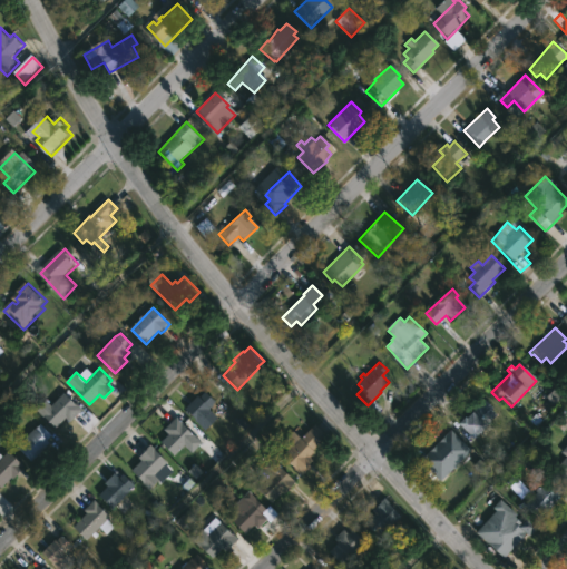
[(205,393),(214,402),(207,409),(217,419),(205,431),(183,410),(195,396),(197,399),(204,392),(205,393)]
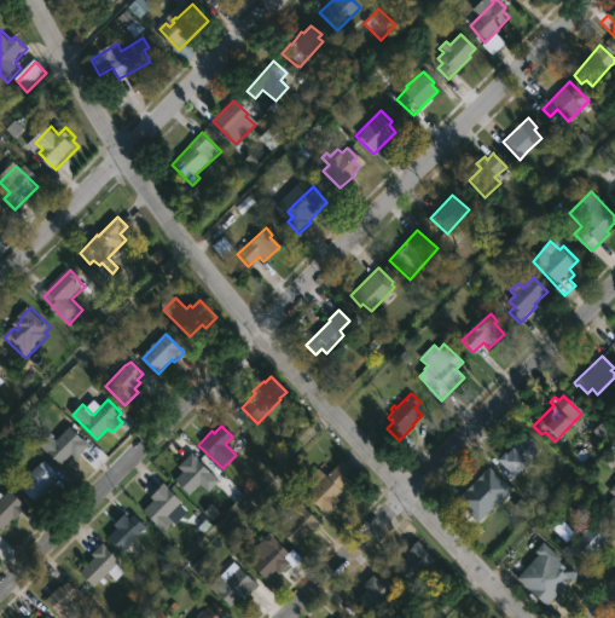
[(75,428),(93,446),(80,460),(76,456),(65,467),(45,446),(54,437),(61,443),(75,428)]
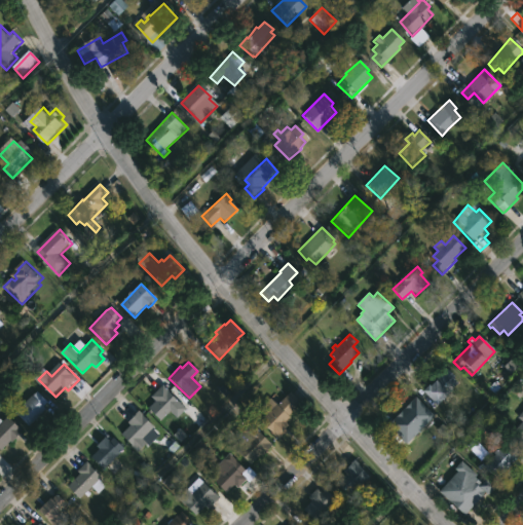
[(460,383),(443,401),(441,400),(435,406),(419,391),(433,381),(435,383),(447,370),(460,383)]
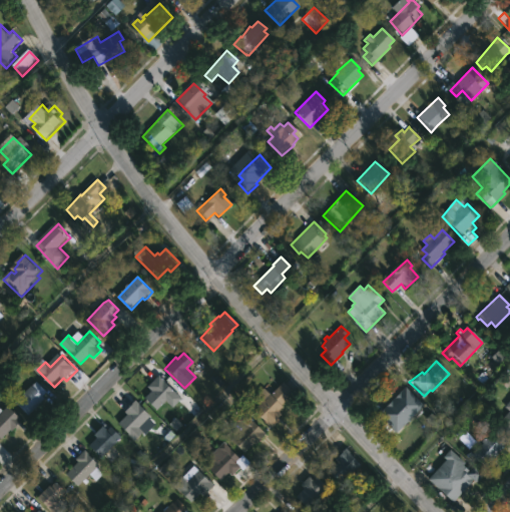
[(176,392),(157,411),(144,399),(151,392),(147,387),(159,375),(176,392)]
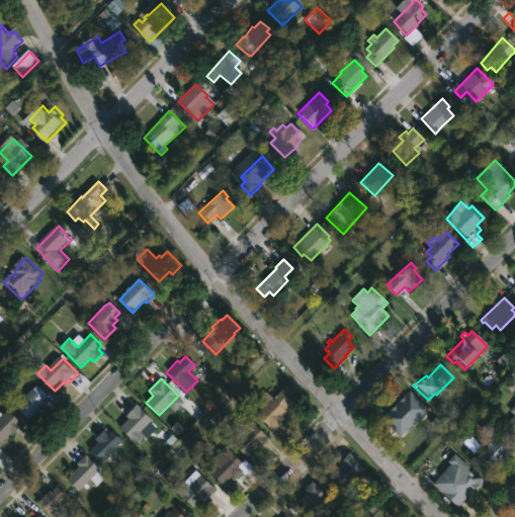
[(49,405),(32,421),(18,407),(40,385),(51,397),(47,401),(50,404),(49,405)]
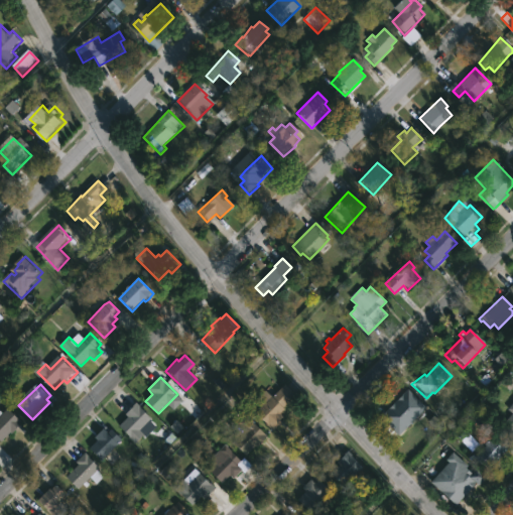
[(292,396),(281,408),(284,411),(281,414),(285,418),(282,421),(280,419),(278,421),(280,424),(272,432),(254,414),(261,407),(255,401),(265,391),(271,398),(283,385),(293,395),(292,396)]
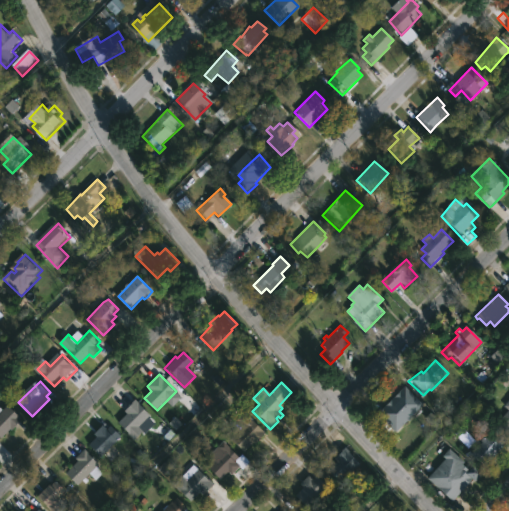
[(423,404),(397,433),(377,414),(404,386),(423,404)]
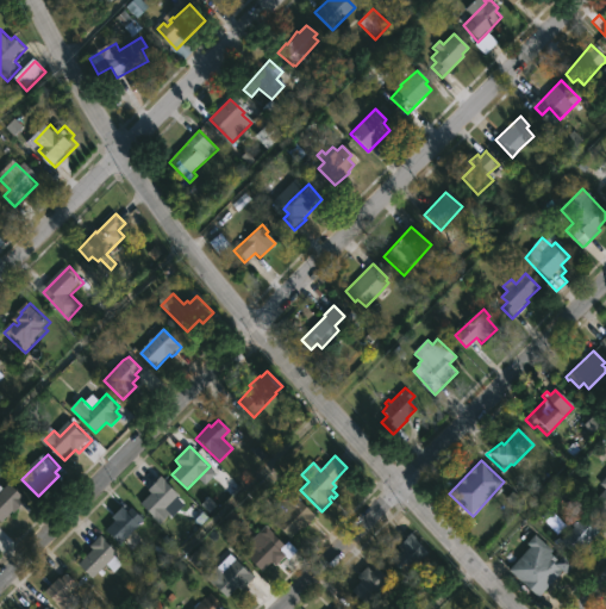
[(172,515),(162,524),(143,504),(152,495),(149,490),(162,477),(181,496),(167,509),(172,515)]
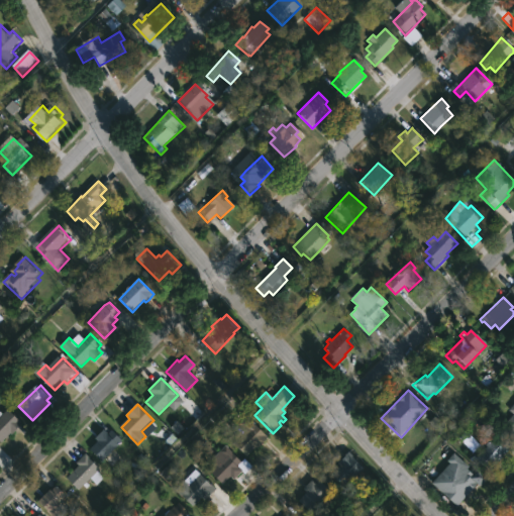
[(513,432),(505,424),(513,416),(508,411),(513,404),(513,432)]
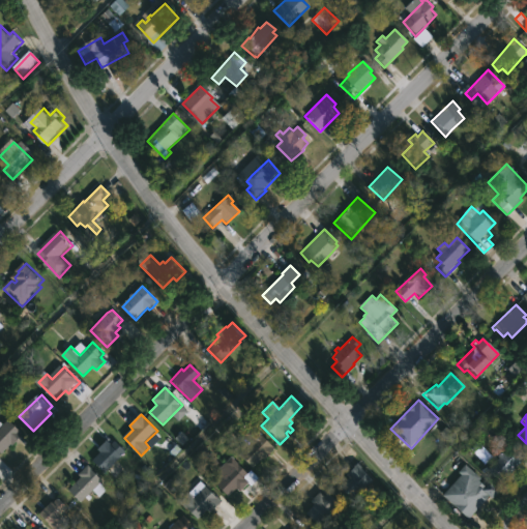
[(11,420),(27,436),(4,454),(0,449),(0,433),(1,432),(0,430),(0,425),(4,422),(6,425),(11,420)]
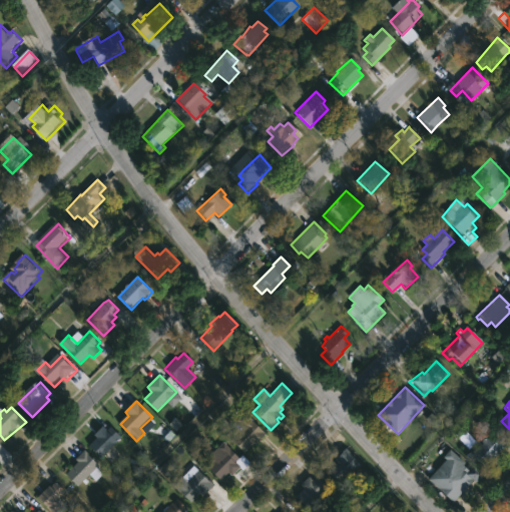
[(265,434),(244,455),(229,440),(237,433),(238,434),(244,428),(236,420),(243,413),(265,434)]
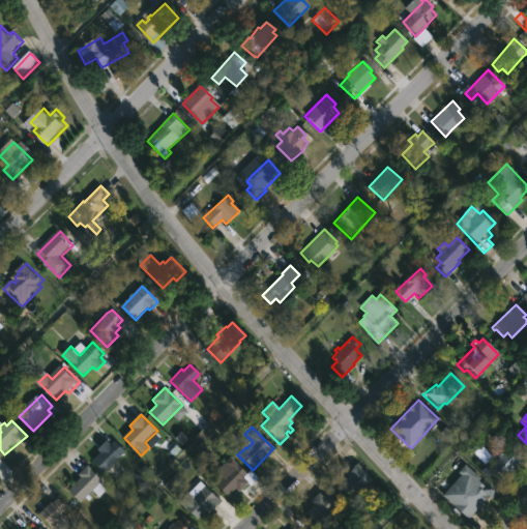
[(107,440),(111,445),(114,441),(125,452),(104,473),(92,461),(100,453),(97,449),(107,440)]
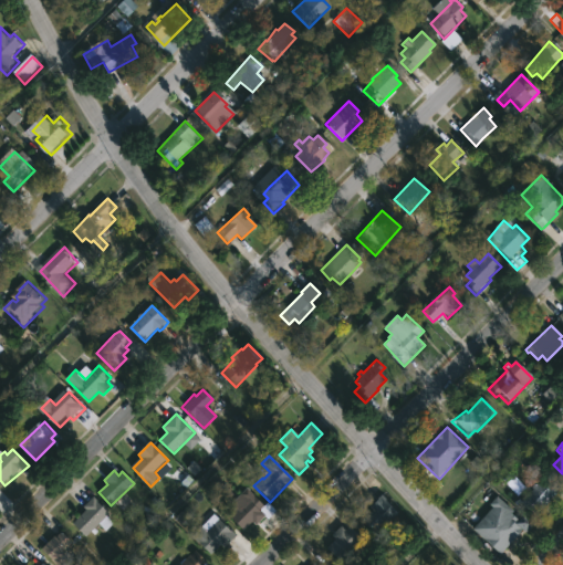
[(540,480),(548,487),(552,482),(560,490),(544,508),(543,505),(533,515),(520,503),(532,490),(530,488),(540,480)]
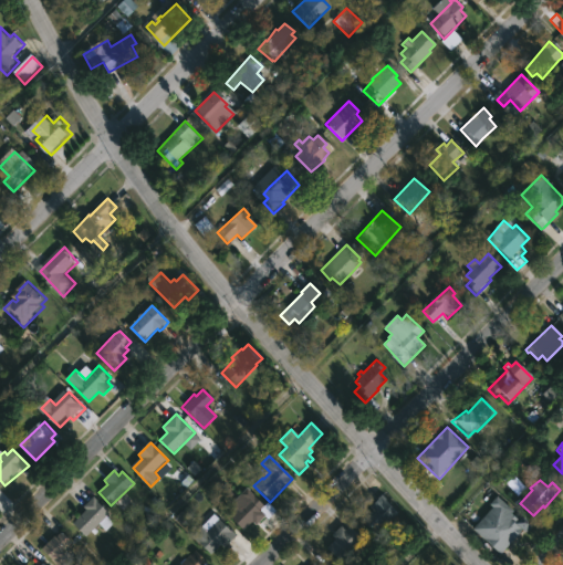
[(248,492),(263,505),(266,503),(275,512),(267,521),(263,518),(252,530),(248,525),(242,532),(228,519),(236,511),(232,508),(242,495),(243,498),(248,492)]
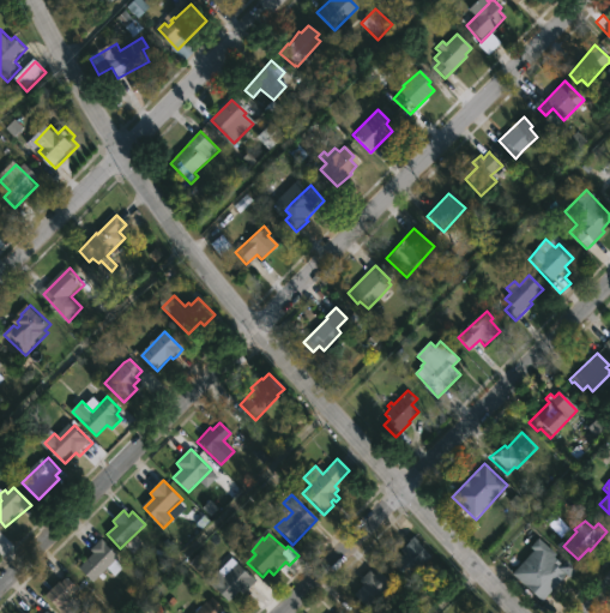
[(432,558),(404,584),(388,566),(403,554),(399,551),(412,538),(432,558)]
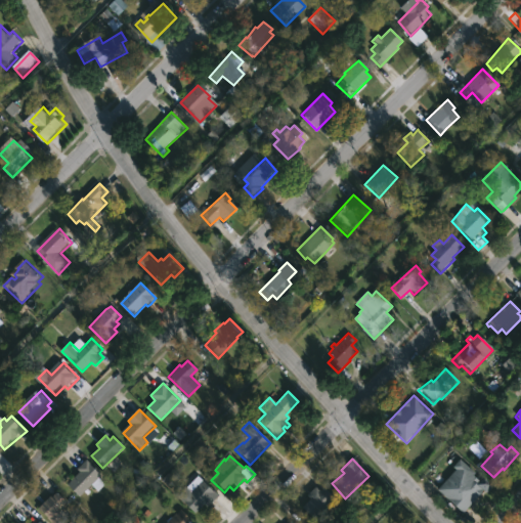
[(105,484),(97,492),(92,486),(88,489),(91,492),(87,495),(84,492),(80,497),(68,485),(81,473),(78,469),(87,460),(102,476),(100,478),(105,484)]
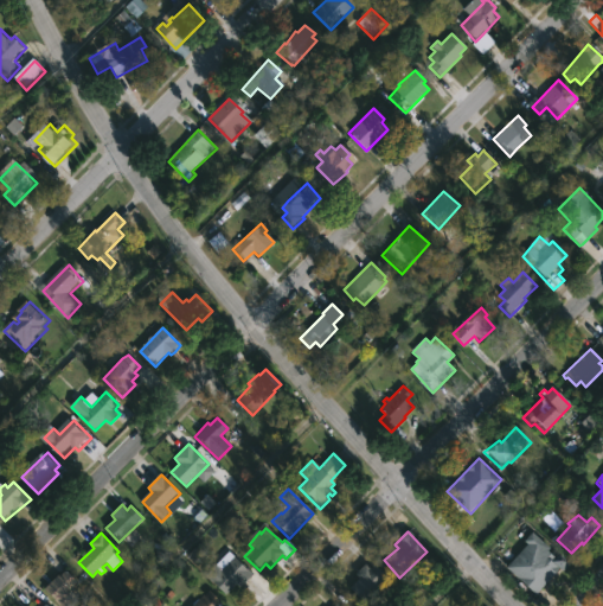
[(544,588),(538,595),(507,568),(528,544),(525,542),(533,533),(551,548),(550,550),(558,557),(555,562),(562,568),(544,588)]
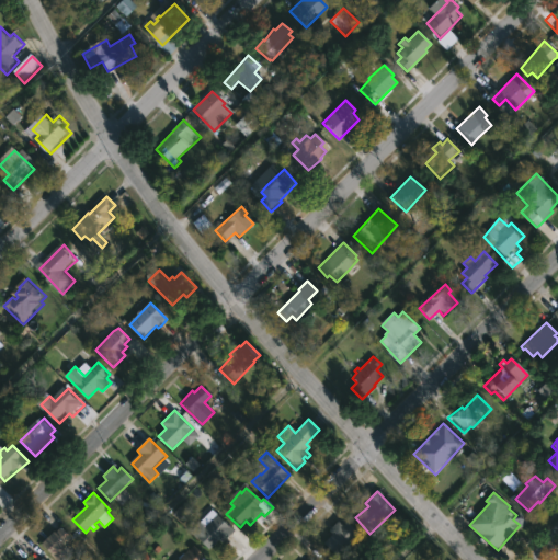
[(211,511),(232,533),(220,544),(217,540),(207,550),(185,528),(195,520),(198,523),(211,511)]
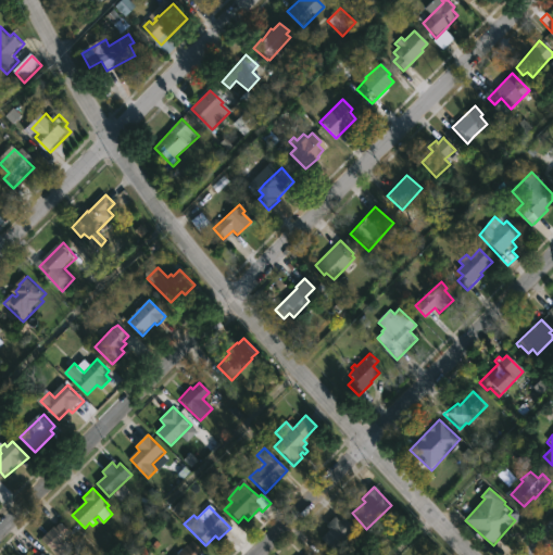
[(334,517),(339,522),(343,518),(354,529),(340,544),(341,546),(334,554),(331,554),(318,541),(329,530),(325,527),(334,517)]
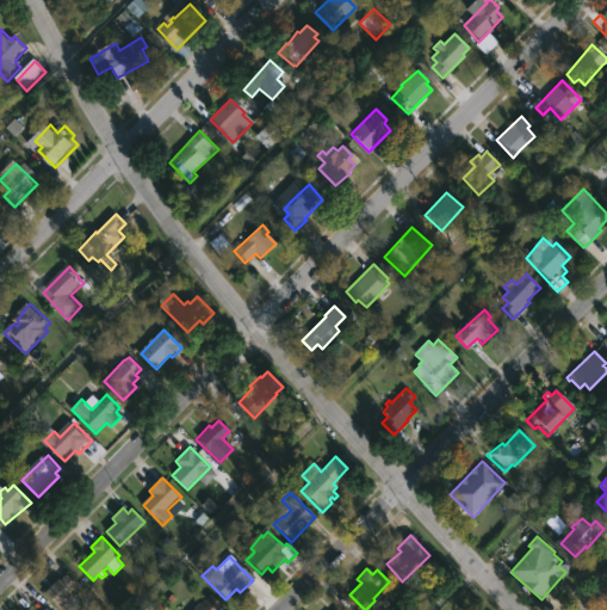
[(73,577),(82,586),(76,593),(86,603),(79,609),(67,609),(50,593),(63,579),(66,581),(70,575),(73,577)]
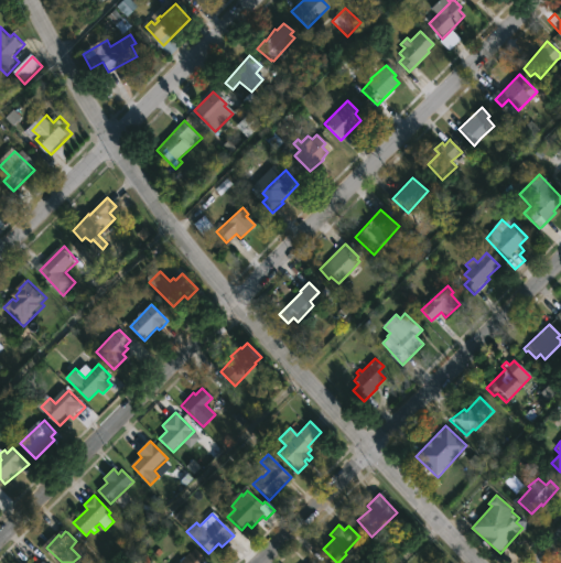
[(193,550),(205,562),(177,562),(189,552),(190,554),(193,550)]
